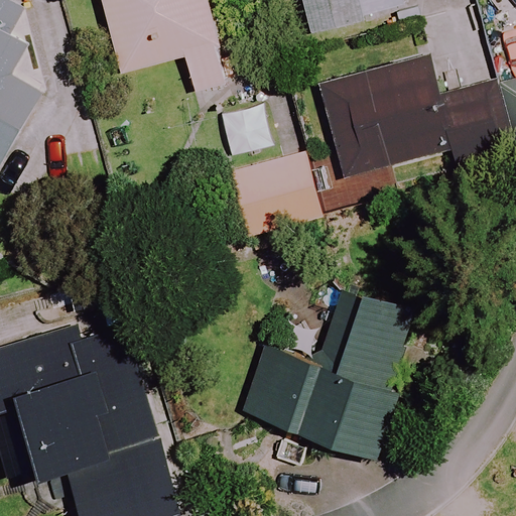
[(0,0),(0,165),(41,95),(6,75),(25,42),(6,31),(19,9),(3,0),(0,0)]
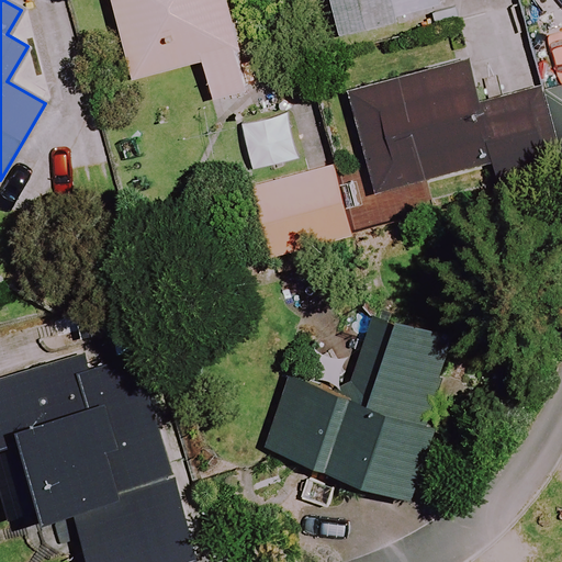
[(210,102),(250,91),(224,0),(110,0),(133,81),(199,63),(210,102)]
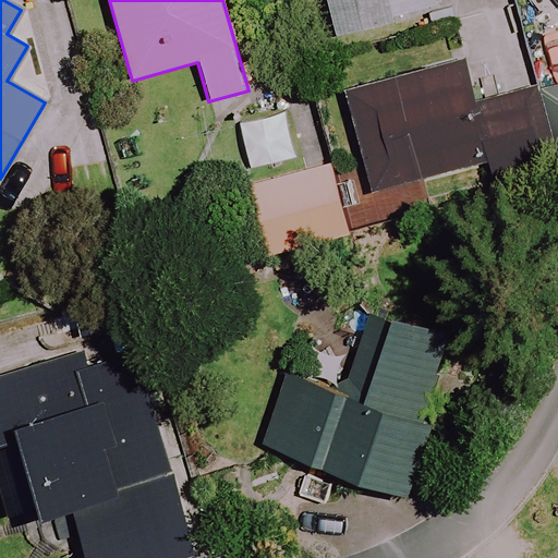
[(432,0),(327,0),(335,34),(434,10),(432,0)]
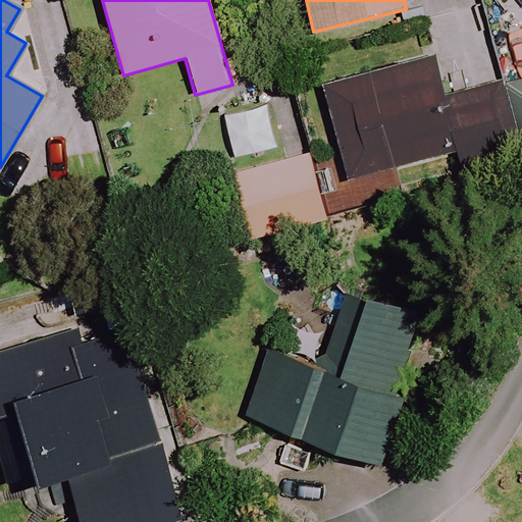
[(457,150),(464,175),(521,159),(521,77),(441,101),(429,57),(320,88),(347,180),(457,150)]
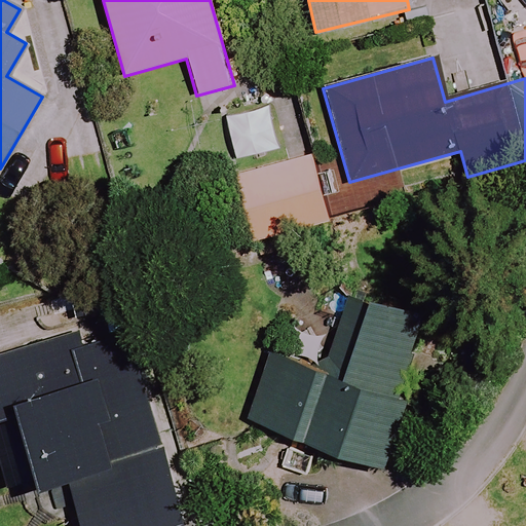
[(325,217),(310,156),(241,173),(256,233),(325,217)]
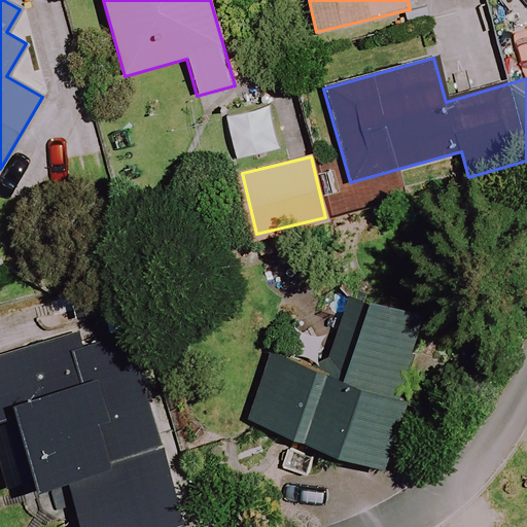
[(248,421),(387,465),(408,398),(398,395),(423,318),(348,295),(324,370),(270,352),(248,421)]
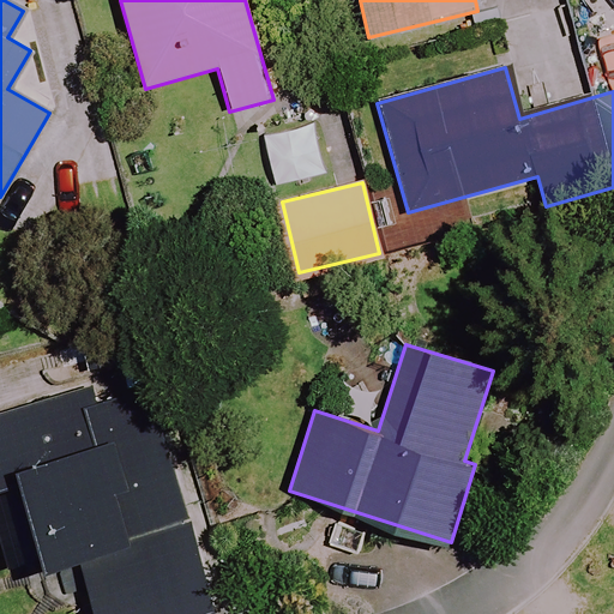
[(103,613),(202,613),(216,611),(148,380),(1,423),(44,567),(86,555),(103,613)]
